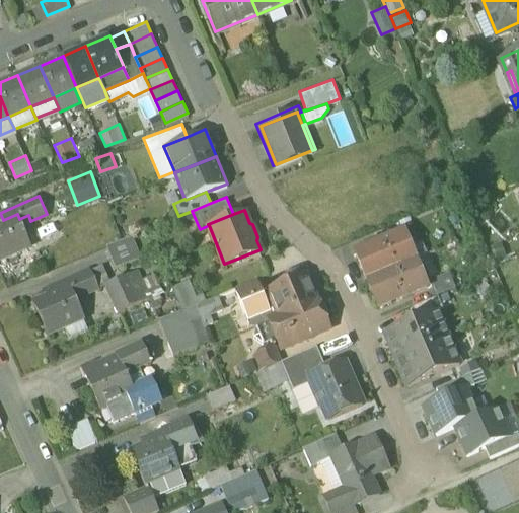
[(0,221),(0,258),(30,245),(19,219),(17,214),(3,220),(0,221)]
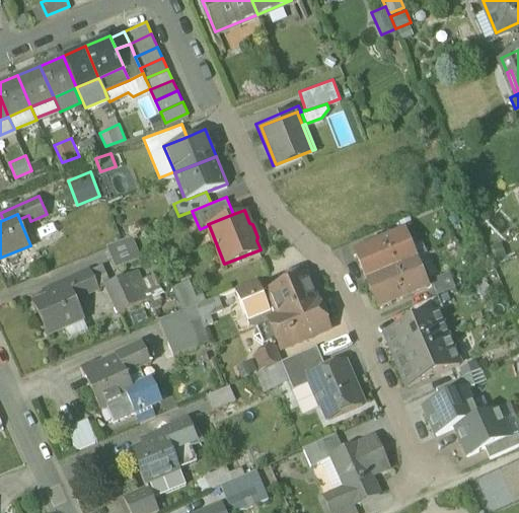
[(355,250),(366,278),(415,257),(403,230),(355,250)]
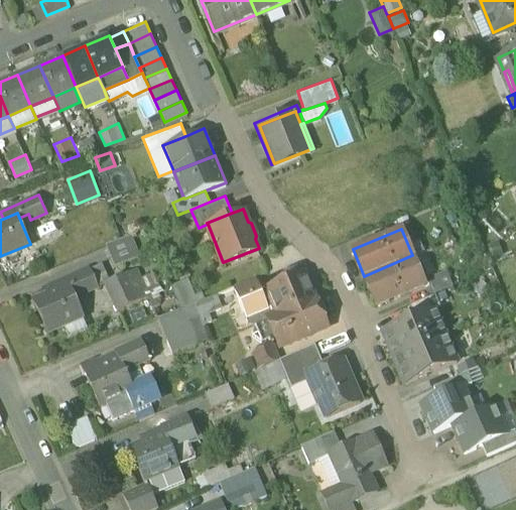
[(105,243),(114,264),(138,254),(130,234),(105,243)]
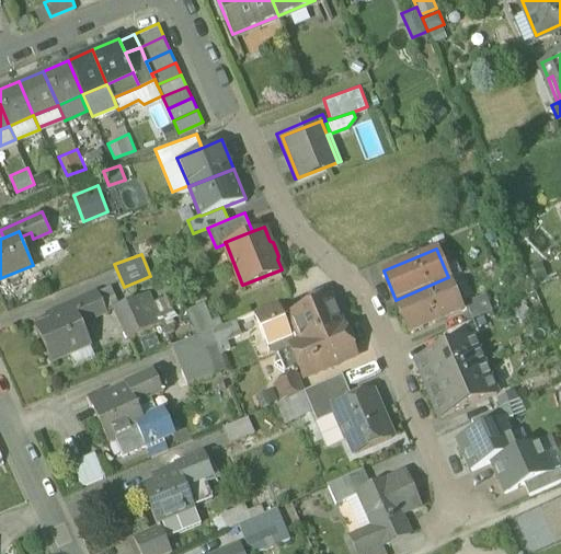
[(461,307),(448,277),(396,300),(409,330),(461,307)]
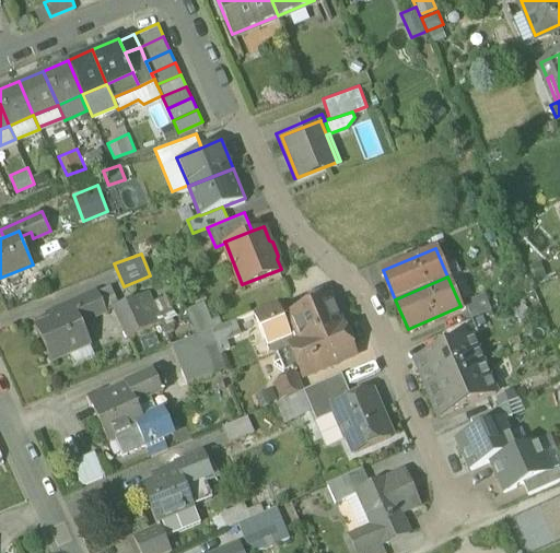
[(111,284),(97,290),(105,307),(113,303),(118,301),(111,284)]
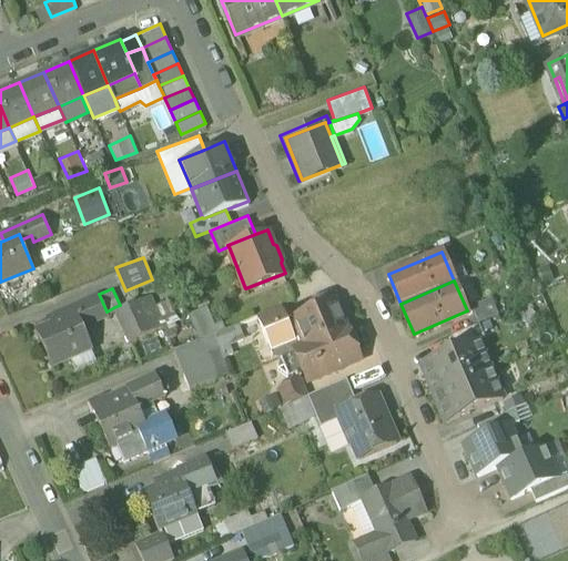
[(114,307),(129,338),(163,323),(149,292),(120,305),(114,307)]
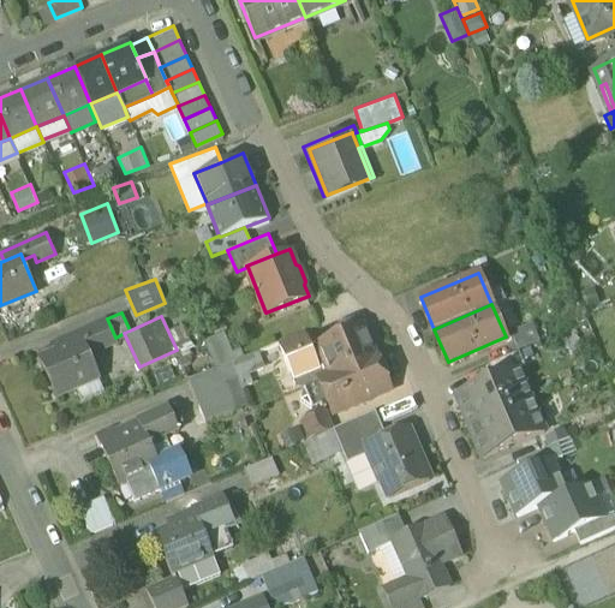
[(94,343),(97,349),(117,339),(115,338),(107,319),(106,317),(60,339),(63,345),(81,337),(85,347),(94,343)]
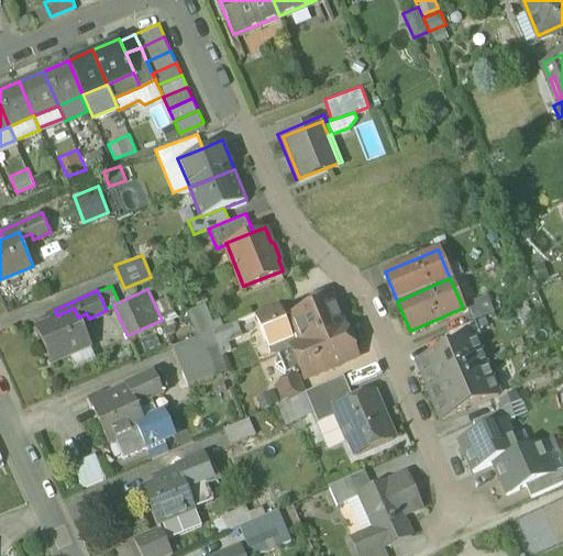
[(486,291),(465,301),(473,318),(494,309),(486,291)]
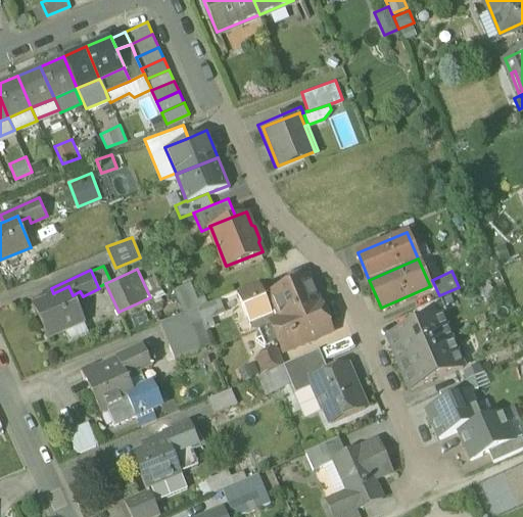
[(270,291),(270,292),(281,317),(319,301),(320,300),(308,275),(270,291)]
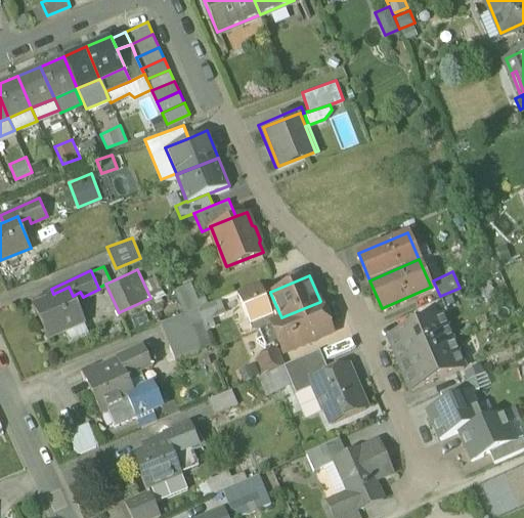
[(236,290),(243,305),(262,297),(264,293),(264,292),(260,279),(236,290)]
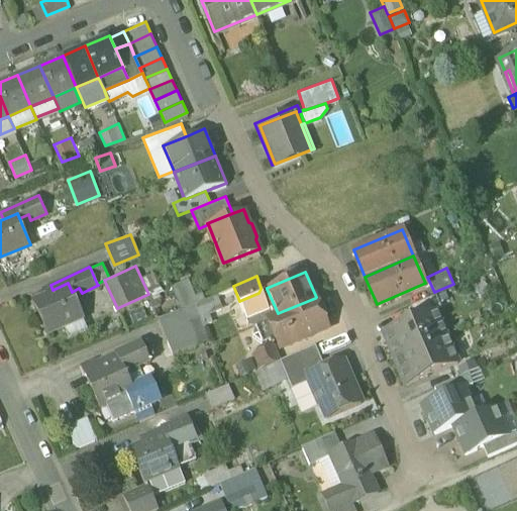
[(181,307),(182,306),(193,302),(198,300),(188,277),(171,284),(181,307)]
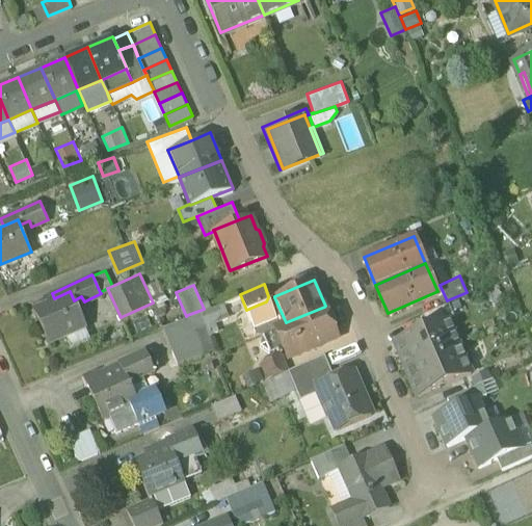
[(33,309),(49,341),(65,333),(85,323),(74,300),(70,291),(54,298),(33,309)]
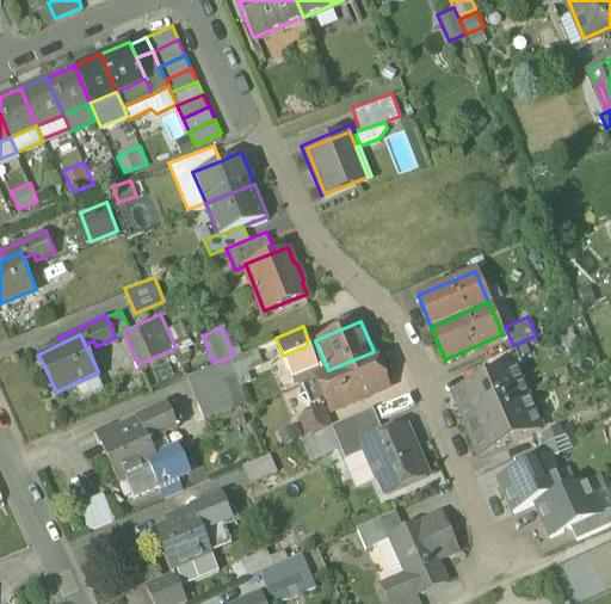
[(316,375),(328,370),(315,341),(313,340),(309,341),(308,340),(308,341),(306,346),(283,356),(294,381),(301,382),(316,375)]
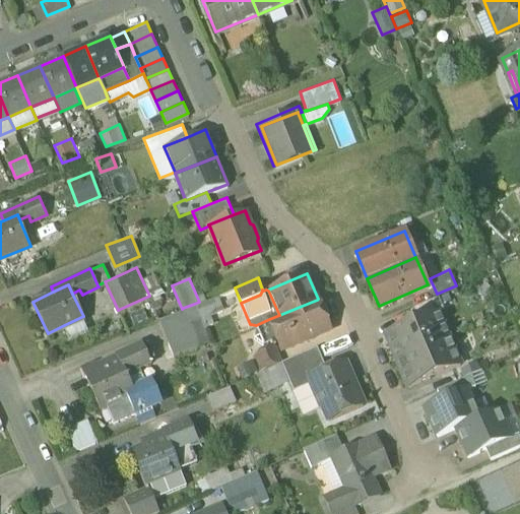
[(279,315),(269,319),(276,336),(281,347),(329,327),(317,300),(279,315)]
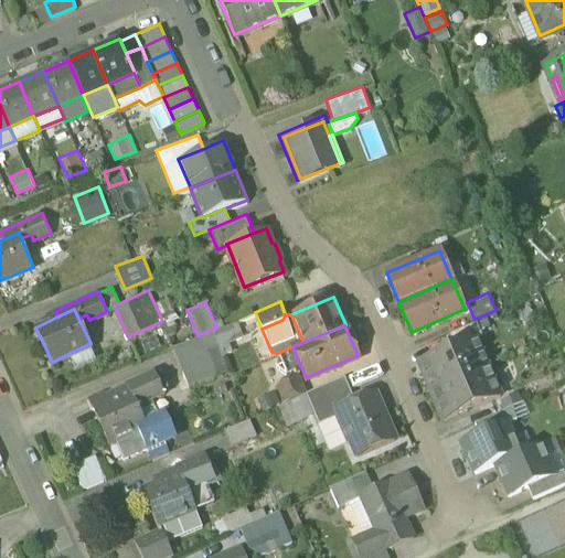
[(211,330),(199,334),(215,373),(227,368),(221,354),(211,330)]
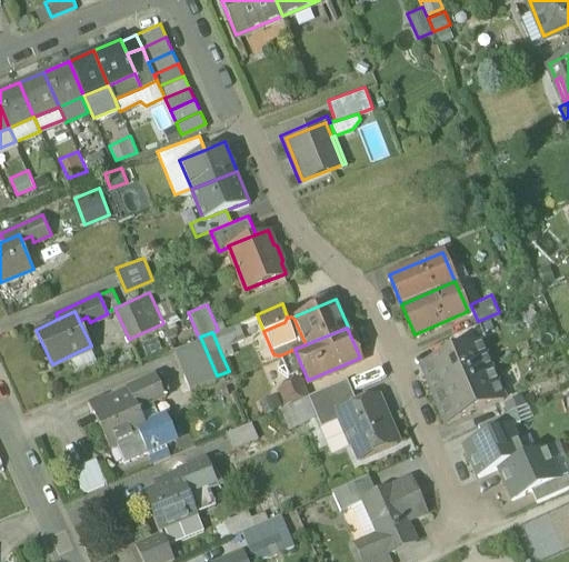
[(173,348),(189,387),(217,375),(200,337),(199,338),(173,348)]
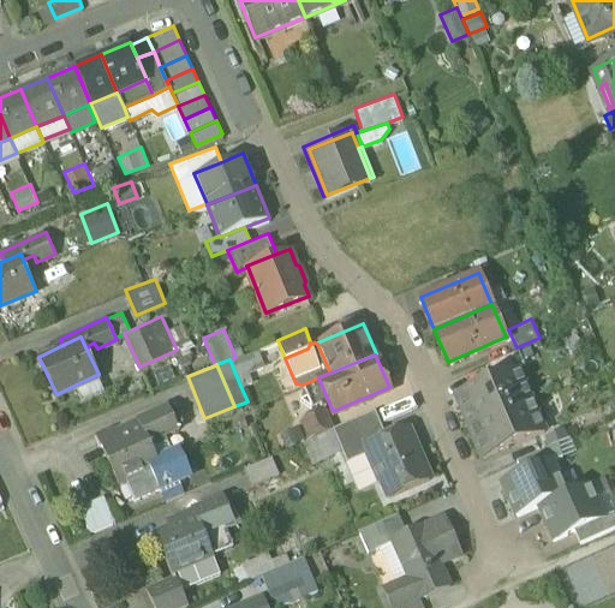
[(455,393),(469,424),(531,398),(518,367),(455,393)]
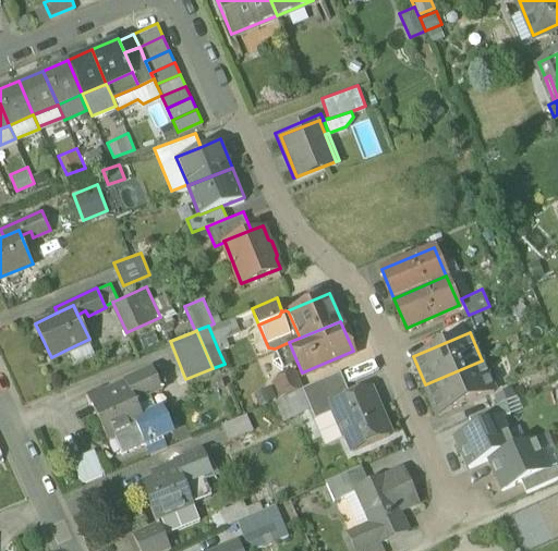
[(89,339),(69,349),(75,362),(95,352),(89,339)]
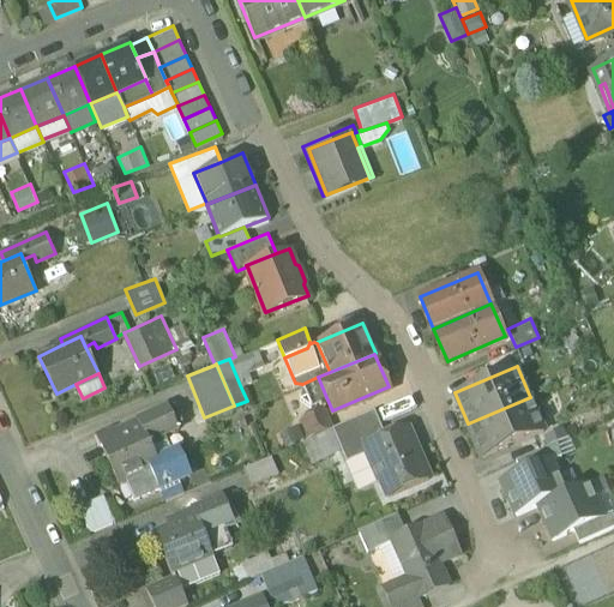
[(311,404),(326,397),(318,377),(302,384),(300,397),(311,404)]
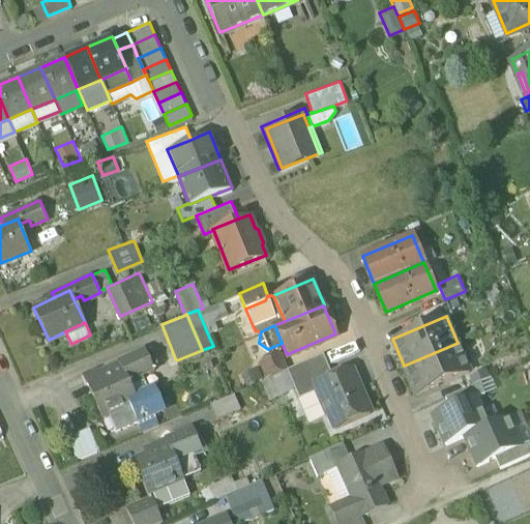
[(469,370),(458,343),(404,366),(415,393),(469,370)]
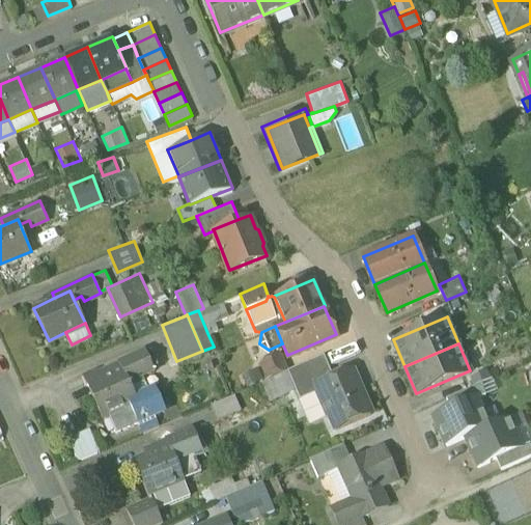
[(109,413),(116,430),(164,408),(155,388),(149,390),(142,375),(154,369),(145,351),(96,372),(100,379),(88,384),(103,415),(109,413)]
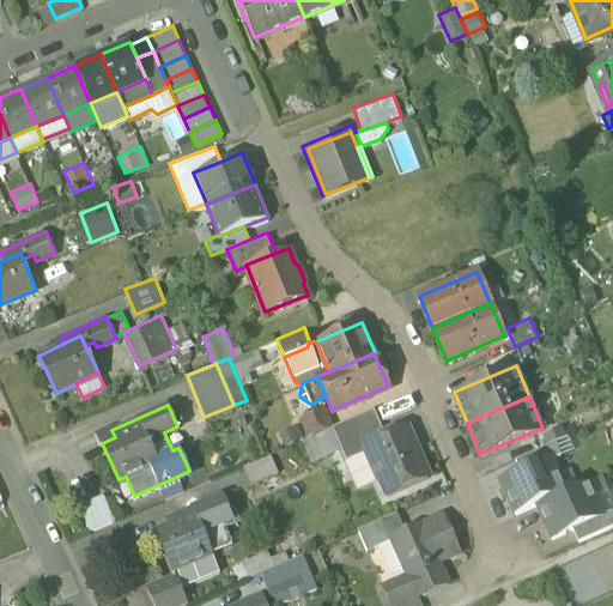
[(317,431),(332,425),(326,407),(299,418),(307,436),(317,431)]
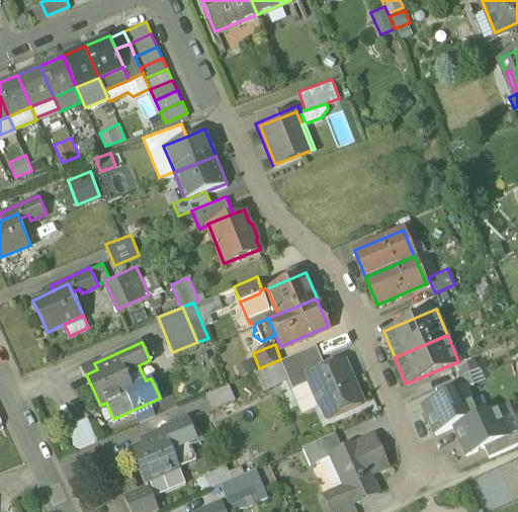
[(316,344),(280,359),(288,378),(292,388),(311,379),(309,374),(326,367),(316,344)]
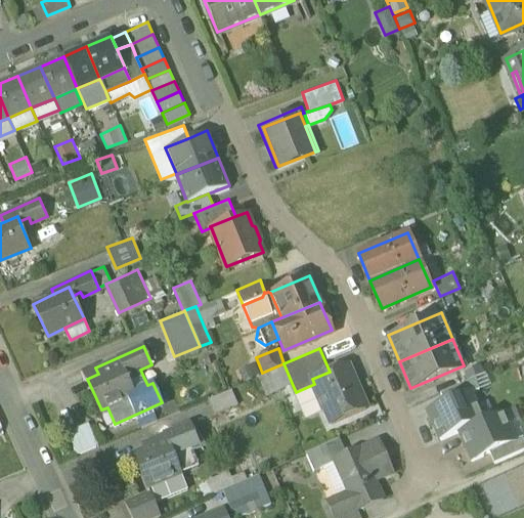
[(255,359),(237,367),(244,381),(257,375),(261,374),(255,359)]
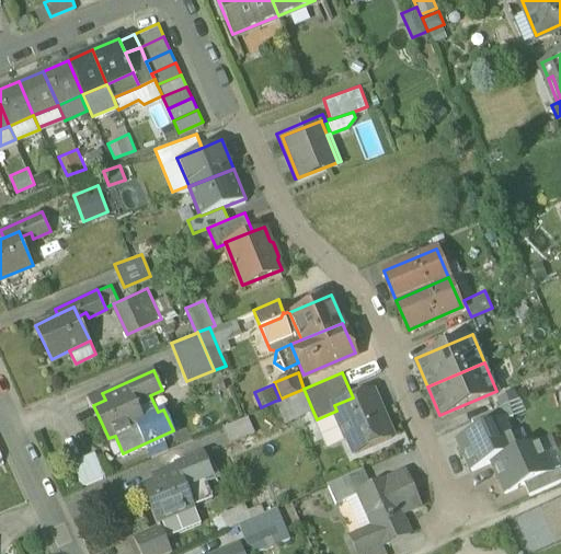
[(495,395),(500,405),(507,402),(518,397),(514,388),(495,395)]
